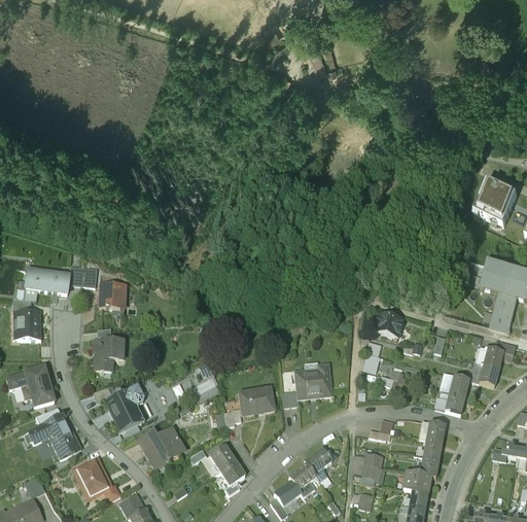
[(328,31),(319,33),(323,48),(332,46),(328,31)]
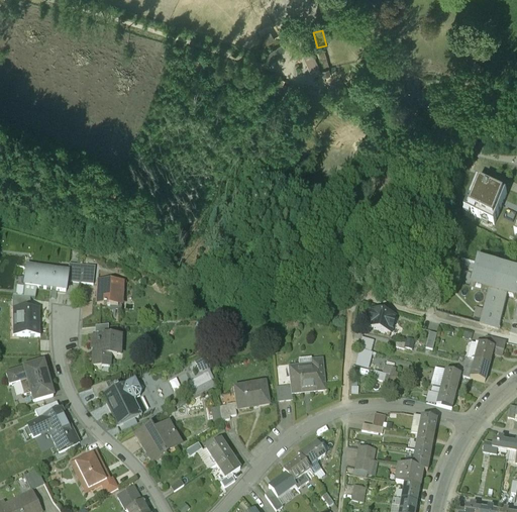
[(279,45),(267,57),(272,63),(284,52),(279,45)]
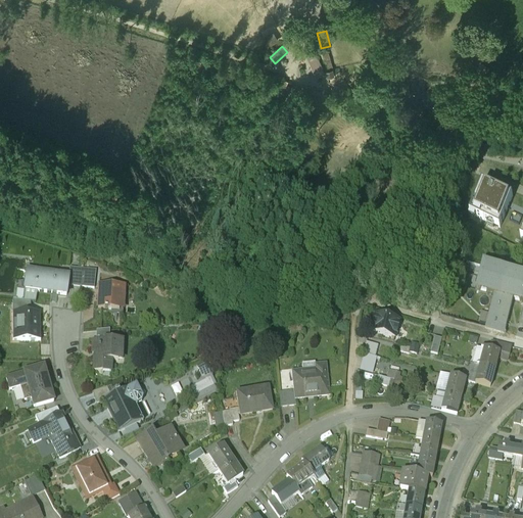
[(305,52),(311,63),(317,60),(313,49),(305,52)]
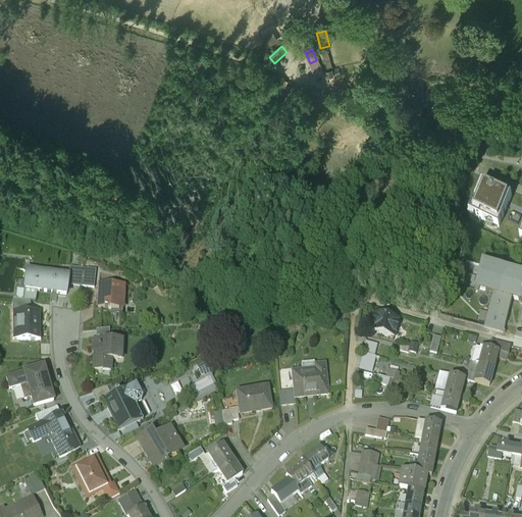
[(321,70),(316,60),(310,63),(314,73),(321,70)]
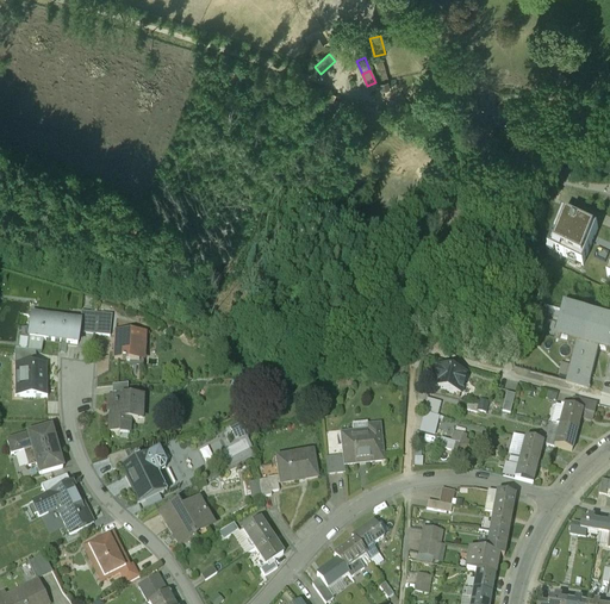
[(517,113),(497,104),(492,117),(505,123),(508,119),(514,123),(517,113)]
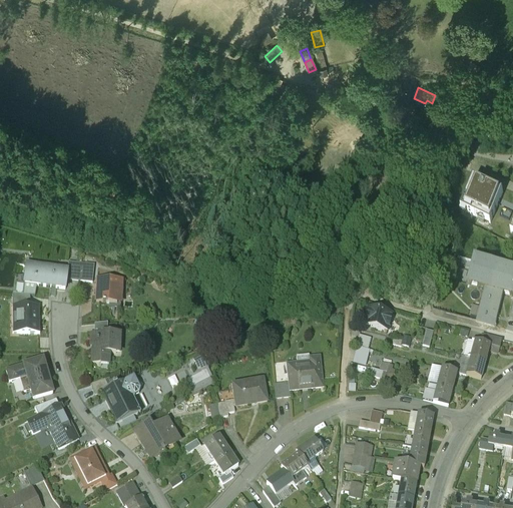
[(502,185),(473,172),(460,201),(489,214),(502,185)]
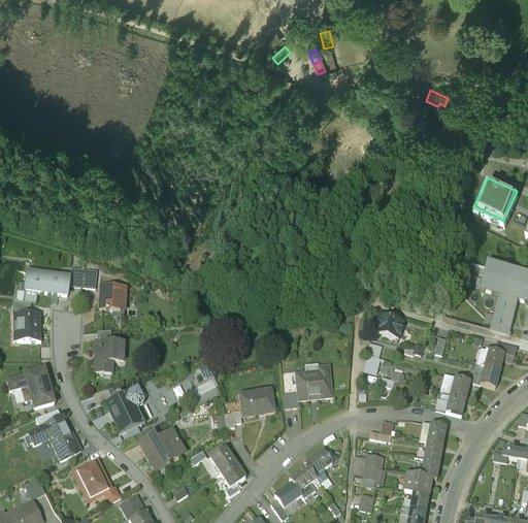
[(527,271),(486,261),(479,287),(498,292),(517,297),(527,299),(527,271)]
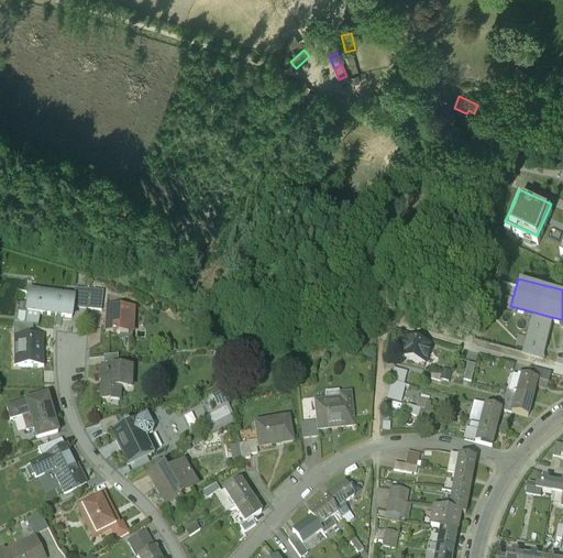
[(89,285),(76,284),(75,293),(74,303),(88,305),(89,285)]
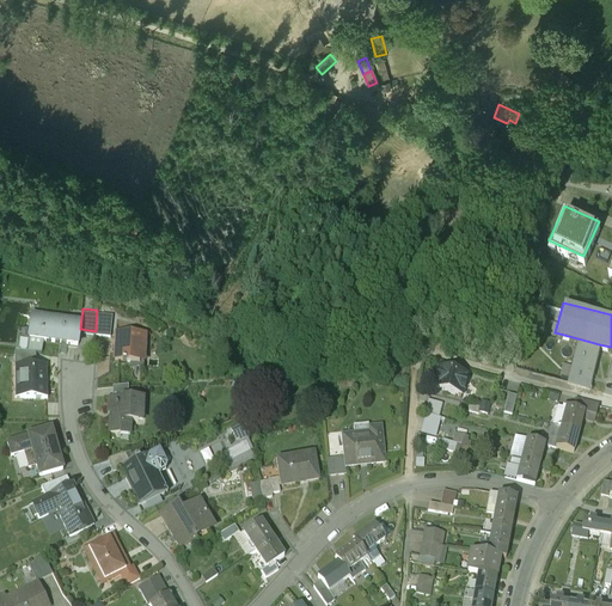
[(96,331),(109,332),(111,311),(97,310),(96,331)]
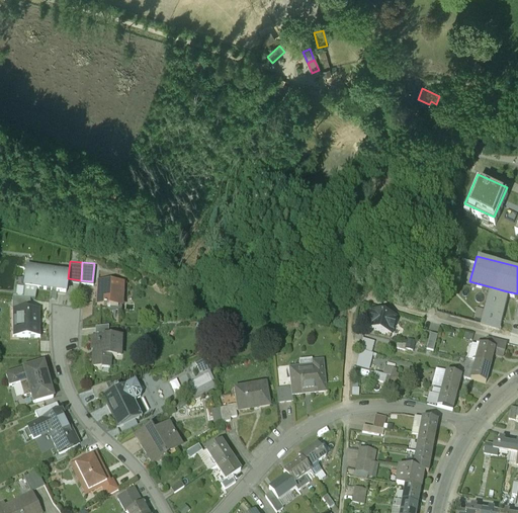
[(69,269),(31,264),(30,276),(28,275),(28,277),(30,277),(28,284),(66,289),(68,278),(69,269)]
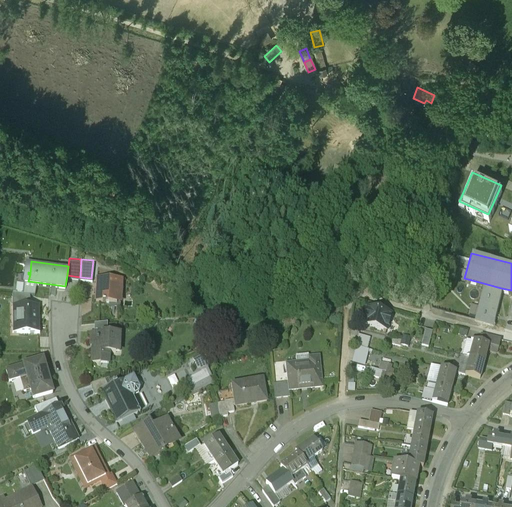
[(122,273),(95,272),(95,297),(122,298),(122,273)]
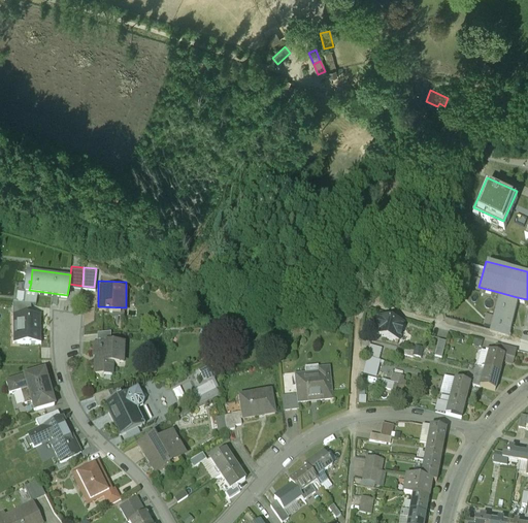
[(517,297),(498,292),(490,326),(508,331),(517,297)]
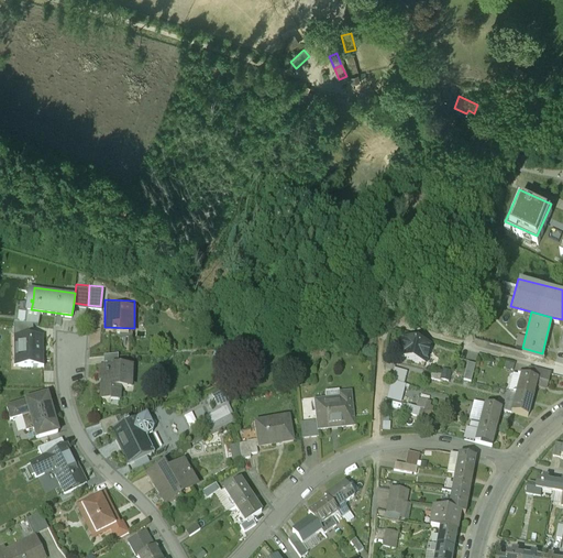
[(33,323),(13,321),(13,332),(33,332),(33,323)]
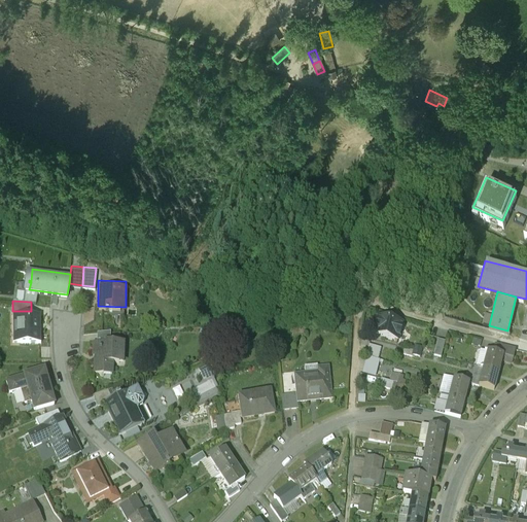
[(40,312),(40,311),(31,311),(12,311),(12,312),(16,312),(16,340),(41,340),(40,331),(39,331),(39,312),(40,312)]
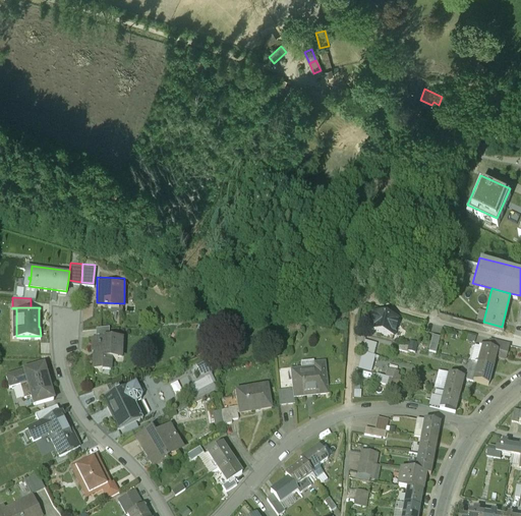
[(397,316),(373,309),(369,326),(393,332),(397,316)]
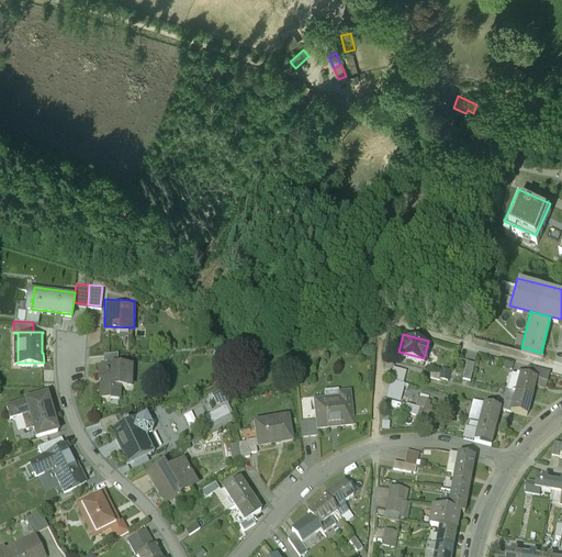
[(474,359),(467,357),(462,375),(470,376),(474,359)]
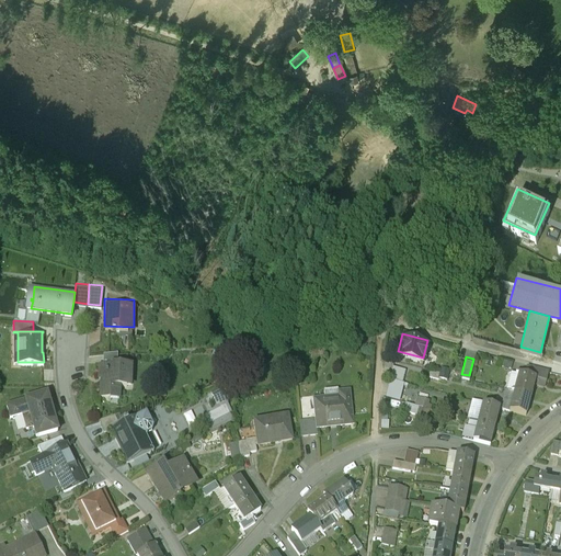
[(116,362),(100,361),(100,373),(102,373),(101,392),(110,393),(110,389),(117,390),(117,393),(118,393),(119,379),(127,381),(127,372),(132,372),(132,360),(116,359),(116,362)]
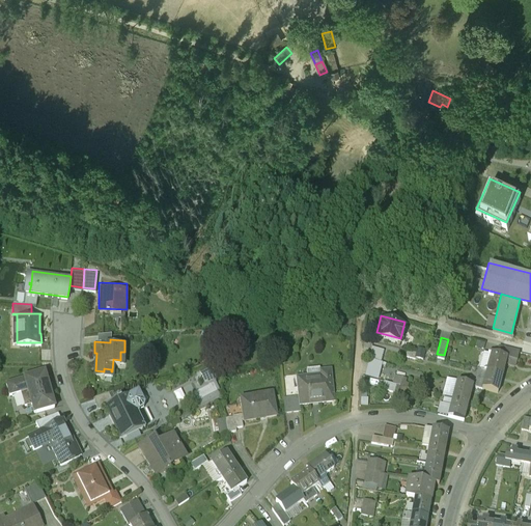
[(372,341),(369,353),(381,357),(385,345),(372,341)]
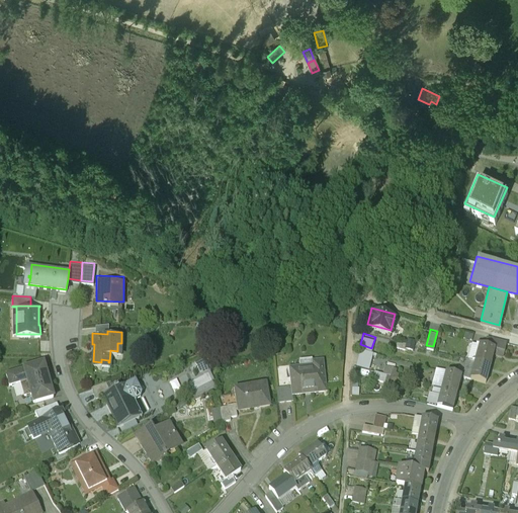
[(505,339),(486,334),(484,342),(479,340),(475,357),(490,361),(493,349),(496,350),(497,345),(503,347),(505,339)]
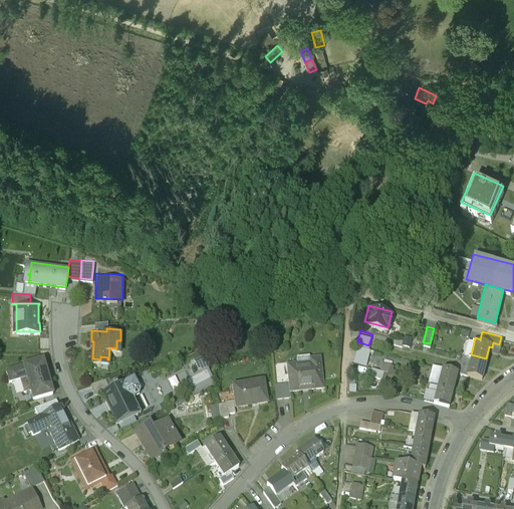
[(310,361),(287,364),(289,382),(290,389),(323,386),(319,354),(309,355),(310,361)]
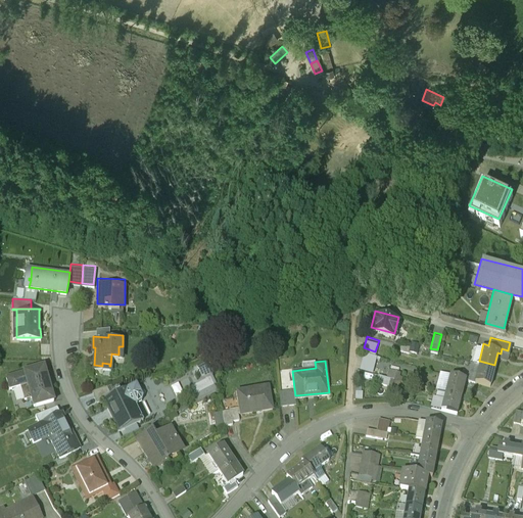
[(494,365),(479,361),(475,378),(490,382),(494,365)]
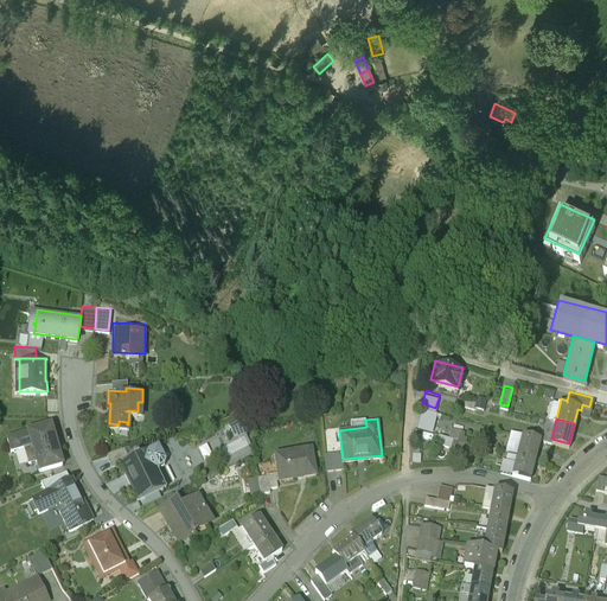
[(50,421),(27,428),(27,429),(6,436),(11,449),(24,445),(29,461),(40,458),(44,467),(63,461),(56,441),(55,441),(53,436),(55,435),(50,421)]
